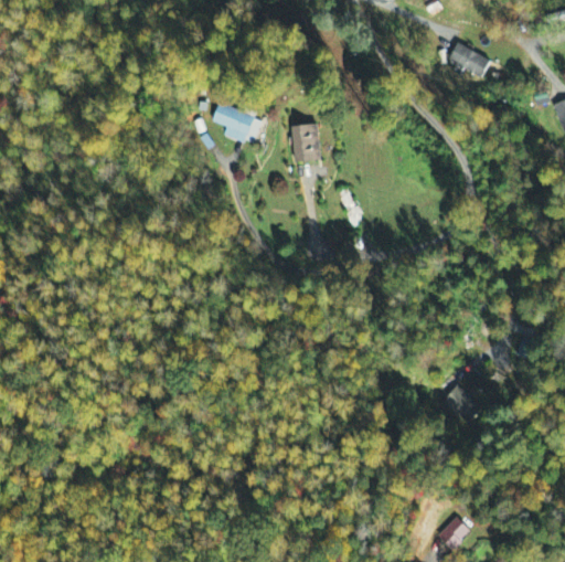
[(449,59),(482,76),(491,60),(458,42),(449,59)]
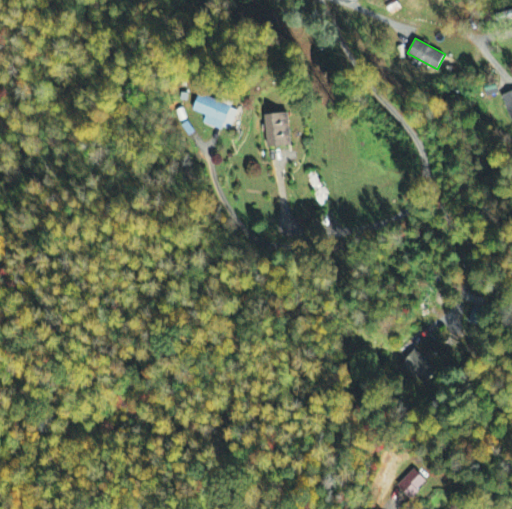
[(511,90),(503,94),(511,118),(511,90)]
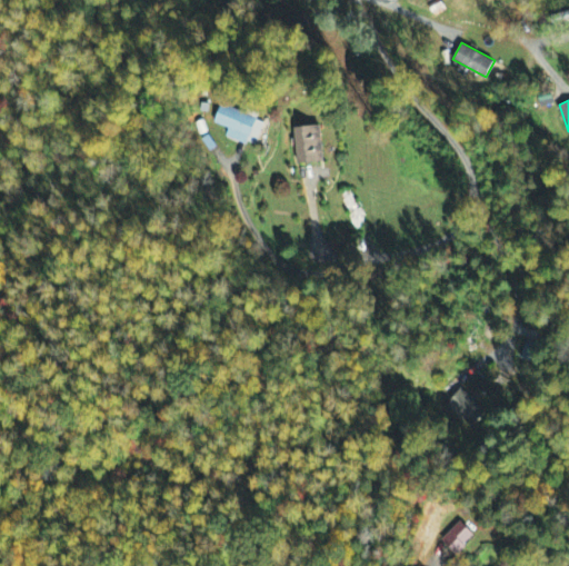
[(221,102),(213,121),(229,127),(226,136),(246,144),(249,137),(258,140),(266,120),(221,102)]
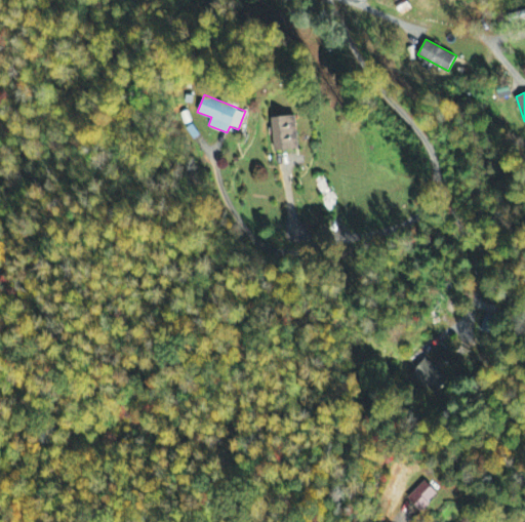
[(274,151),(299,149),(296,115),(271,117),(274,151)]
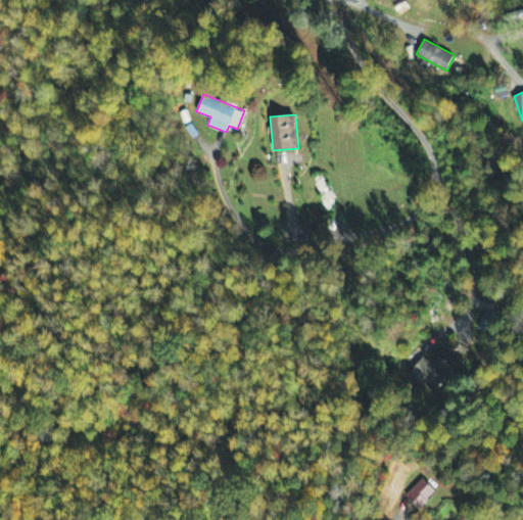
[(433,392),(446,376),(423,356),(410,372),(433,392)]
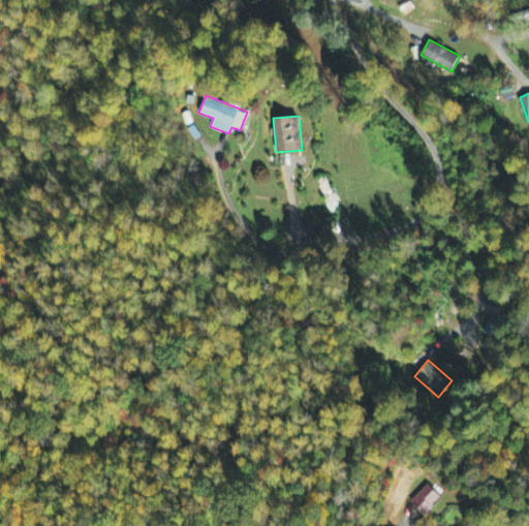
[(424,514),(441,496),(428,483),(410,499),(424,514)]
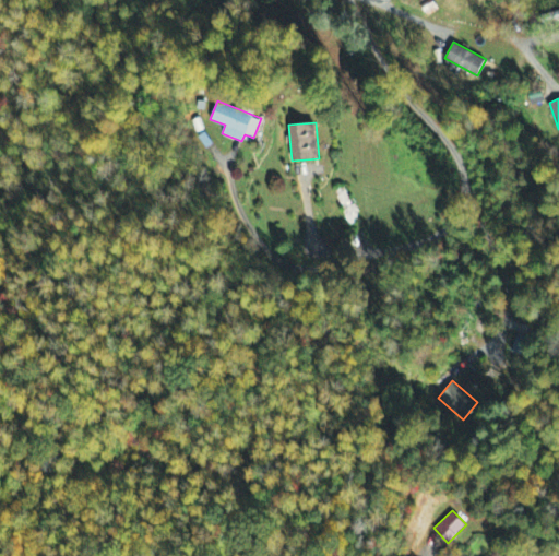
All buildings are outlined.
